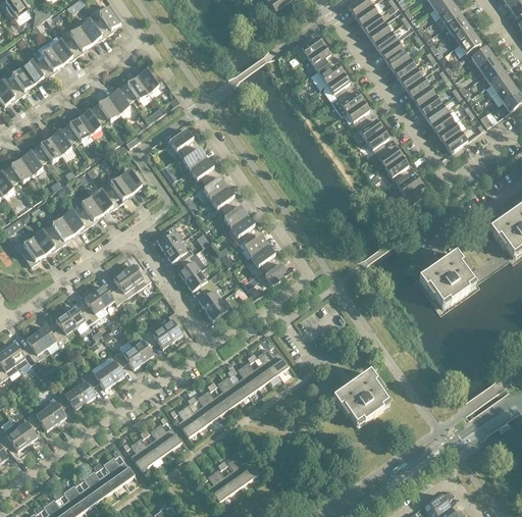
[(6,0),(8,3),(6,4),(5,4),(7,6),(8,9),(10,11),(12,14),(13,14),(13,13),(14,12),(17,16),(28,10),(28,11),(29,10),(25,6),(30,4),(27,0),(6,0)]
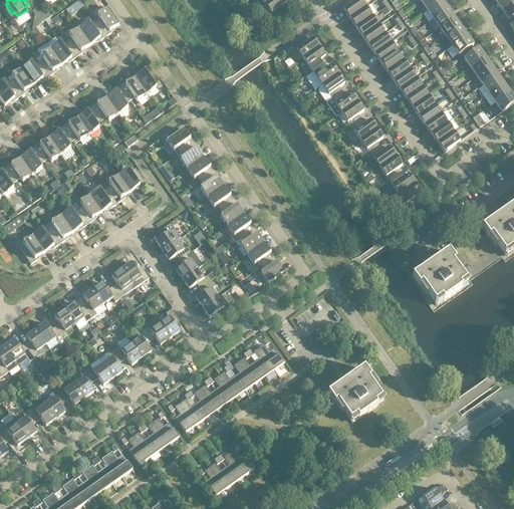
[(265,0),(264,1),(274,14),(285,7),(282,2),(285,0),(265,0)]
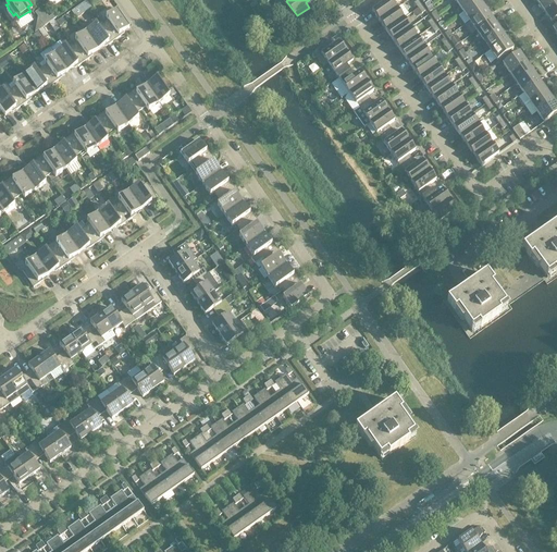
[(397,3),(394,0),(380,0),(372,5),(379,16),(397,3)]
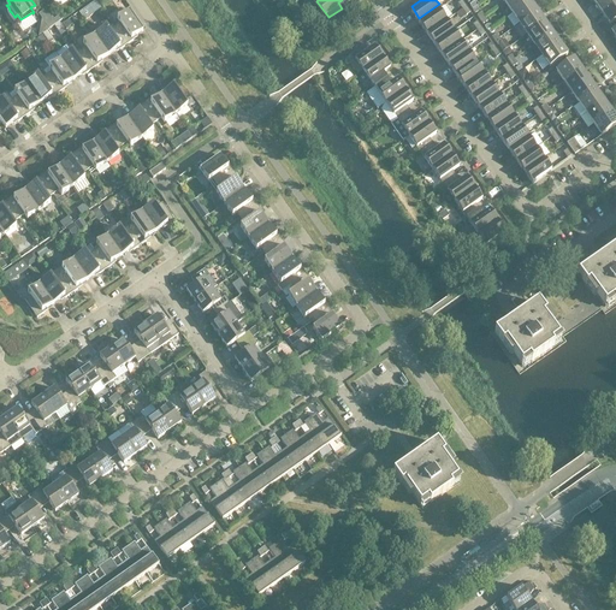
[(537,6),(533,0),(522,0),(511,7),(520,18),(537,6)]
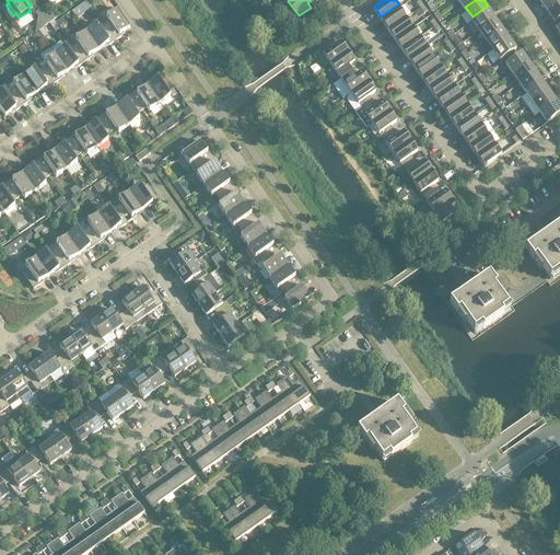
[(559,13),(559,0),(557,0),(547,8),(555,18),(559,13)]
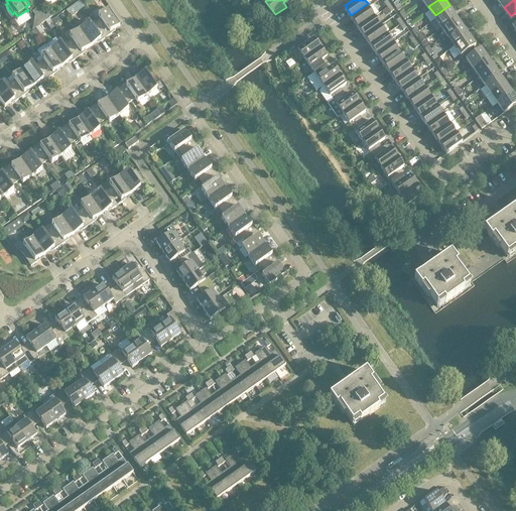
[(67,6),(71,12),(78,7),(74,1),(67,6)]
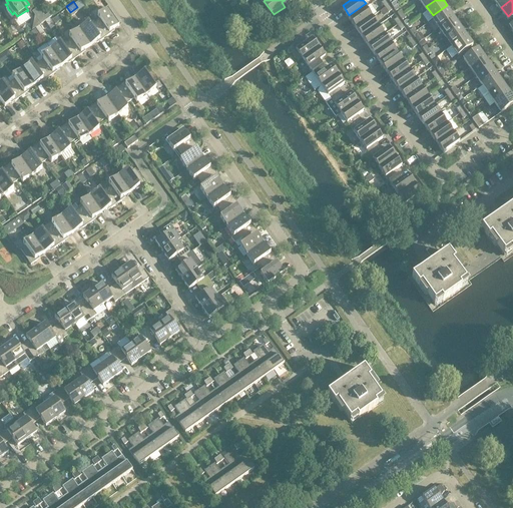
[(372,12),(366,3),(349,15),(355,24),(372,12)]
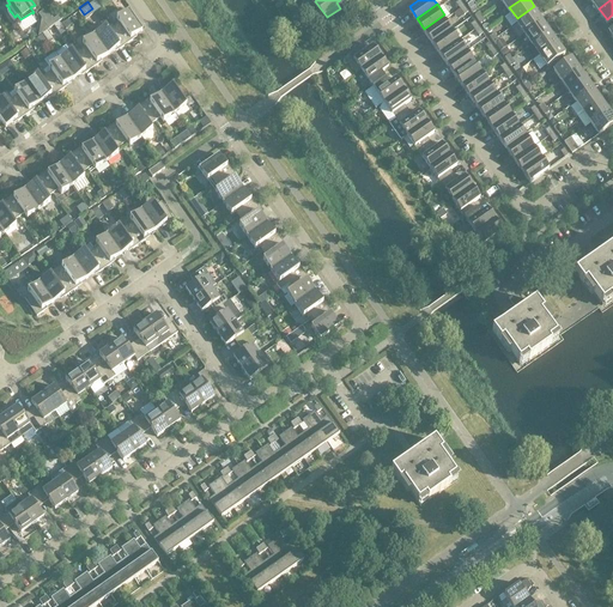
[(119,18),(114,22),(126,40),(137,31),(135,30),(143,25),(128,5),(116,14),(119,18)]
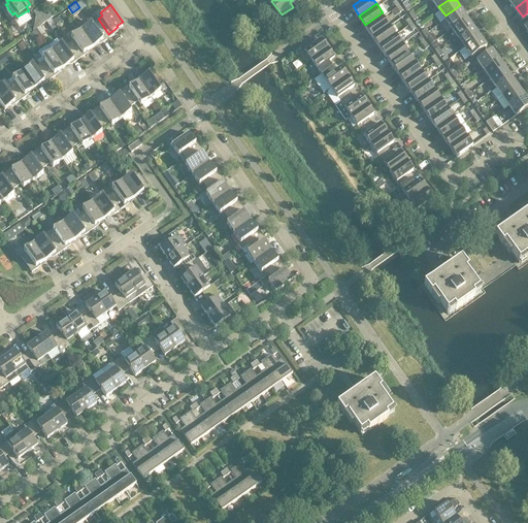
[(467,14),(460,5),(446,15),(452,25),(467,14)]
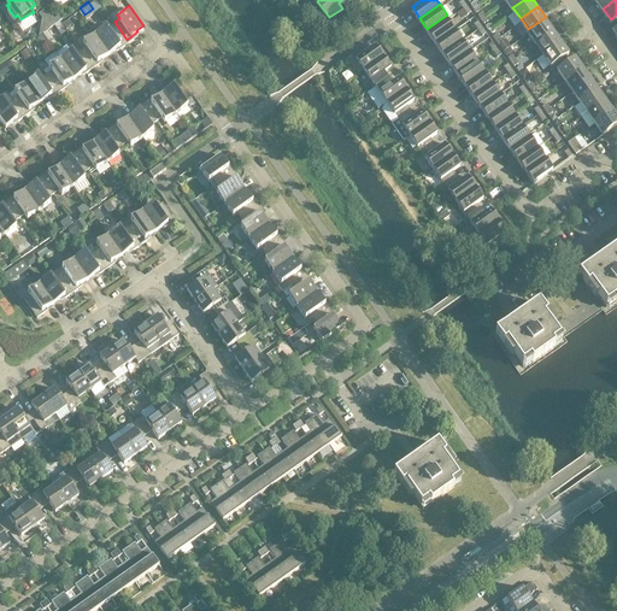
[(41,13),(39,30),(48,24),(41,13)]
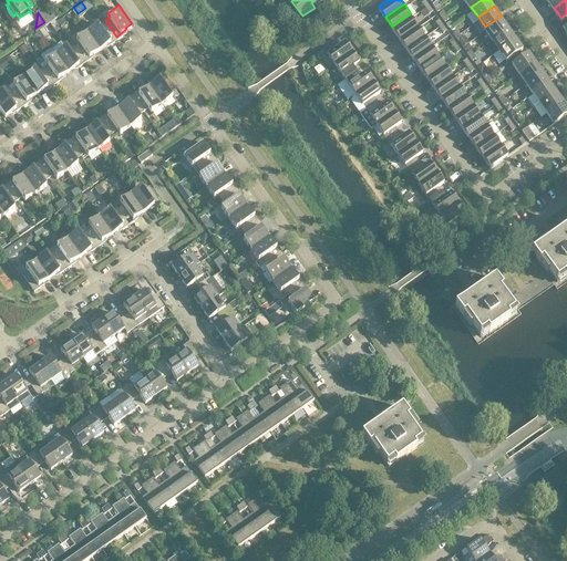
[(418,23),(411,13),(392,27),(400,35),(418,23)]
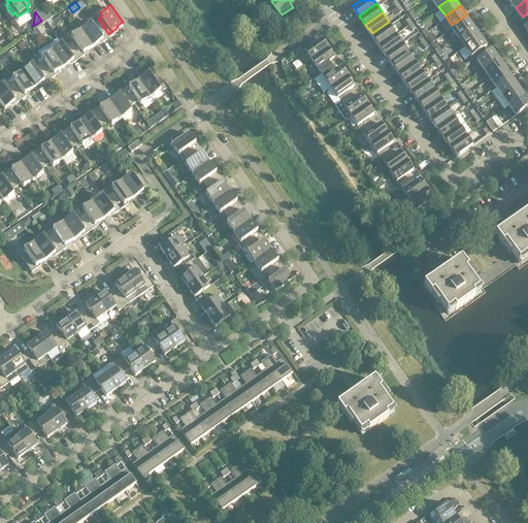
[(51,14),(46,18),(52,25),(56,23),(51,14)]
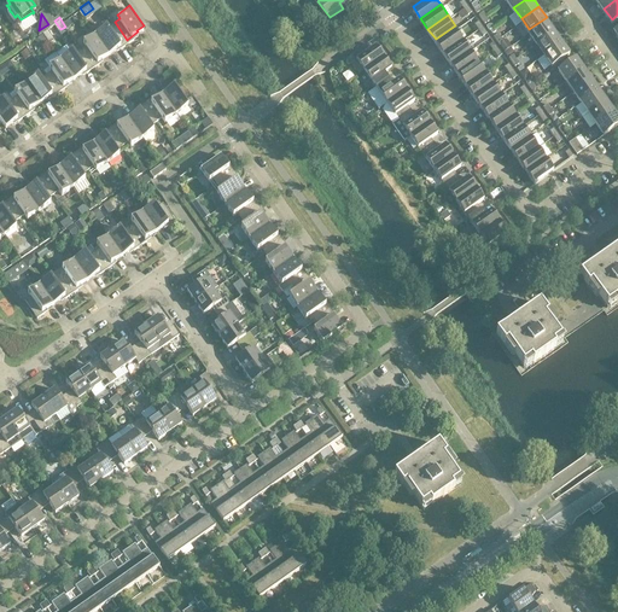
[(554,28),(547,17),(529,29),(536,40),(554,28)]
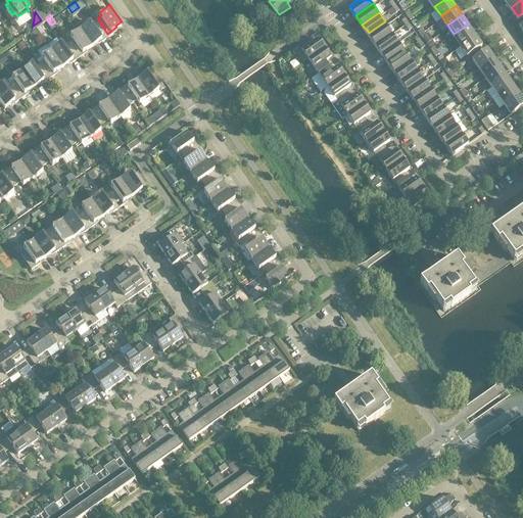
[(90,18),(80,26),(92,42),(97,39),(98,40),(107,34),(97,18),(93,21),(90,18)]
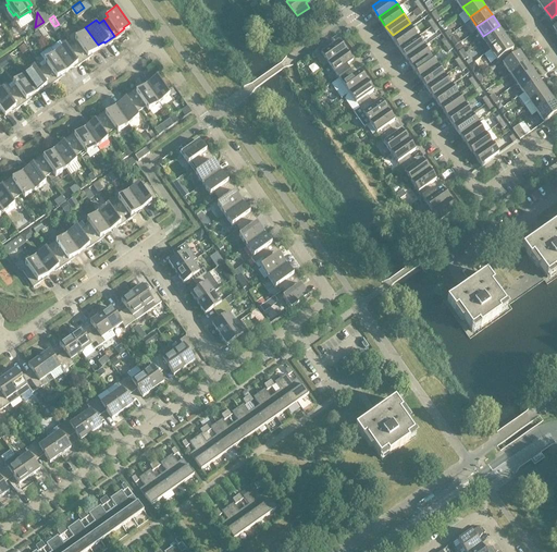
[(42,23),(39,25),(44,33),(48,31),(42,23)]
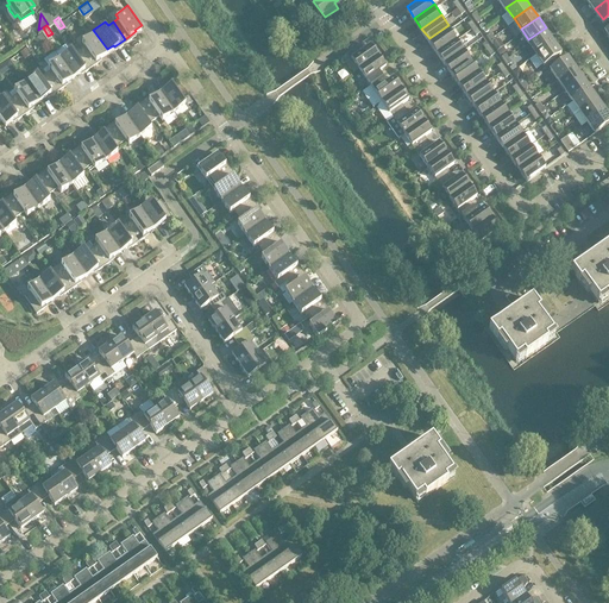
[(456,36),(449,25),(429,38),(437,49),(456,36)]
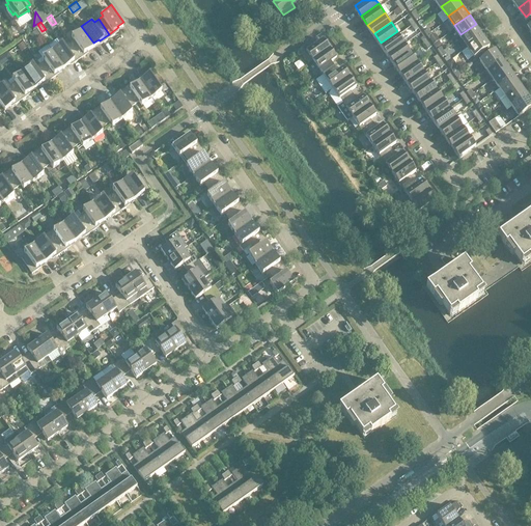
[(482,32),(476,24),(460,34),(467,44),(482,32)]
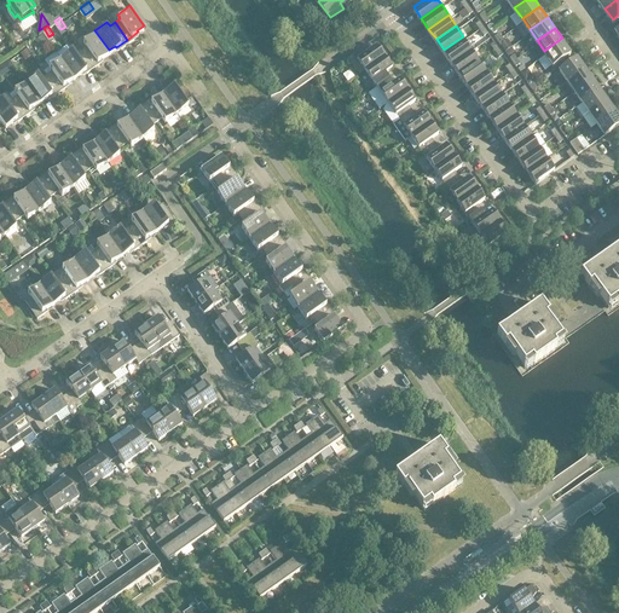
[(39,34),(45,41),(48,39),(44,30),(39,34)]
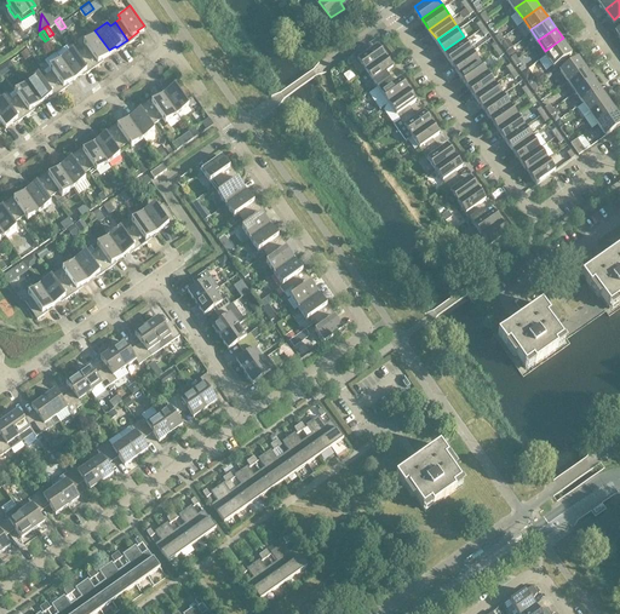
[(109,50),(95,30),(82,39),(86,42),(80,46),(93,64),(104,56),(103,55),(109,50)]
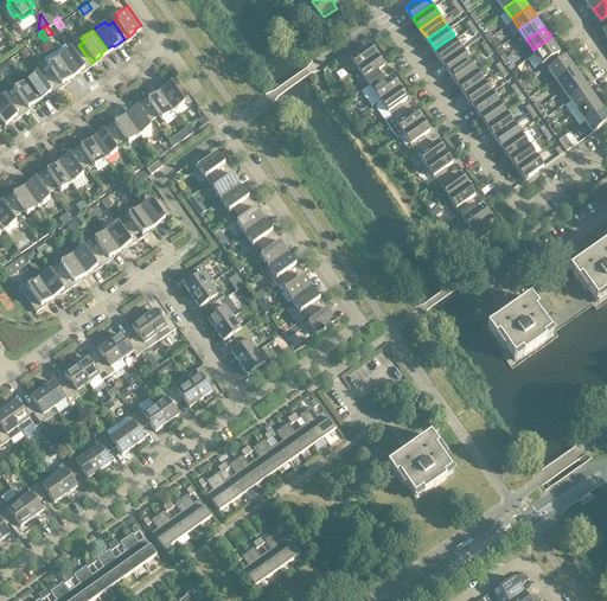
[(494,37),(491,39),(494,45),(502,40),(497,34),(494,37)]
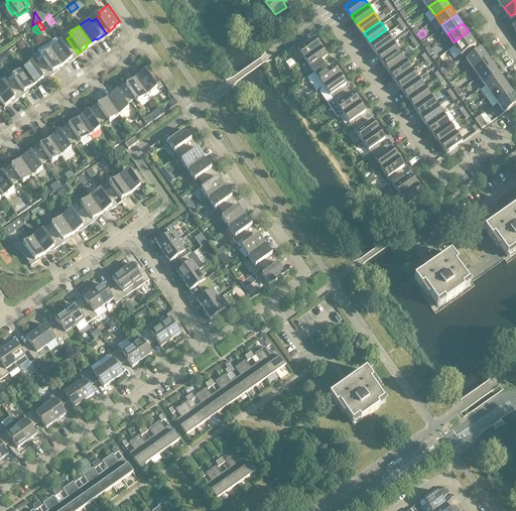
[(392,39),(386,30),(370,41),(376,50),(392,39)]
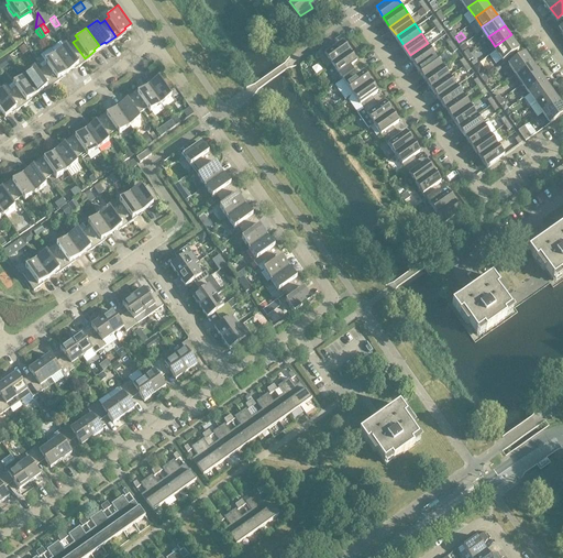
[(519,45),(511,34),(495,46),(503,56),(519,45)]
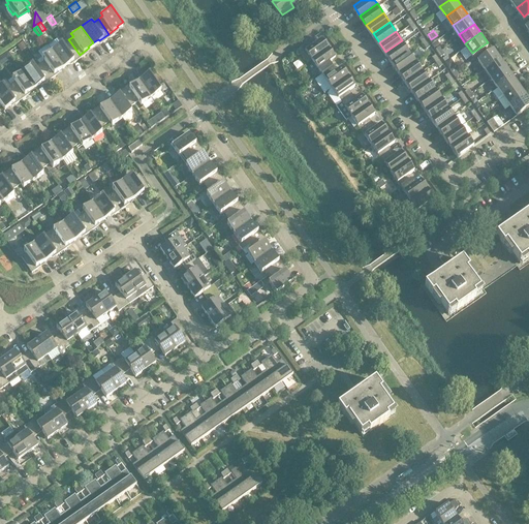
[(315,39),(312,34),(302,42),(311,56),(329,44),(321,35),(315,39)]
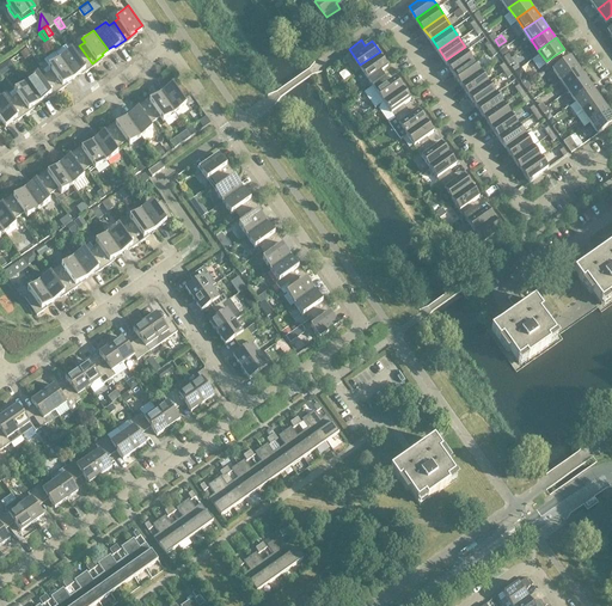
[(72,46),(60,54),(74,73),(80,69),(81,71),(92,63),(79,46),(74,49),(72,46)]
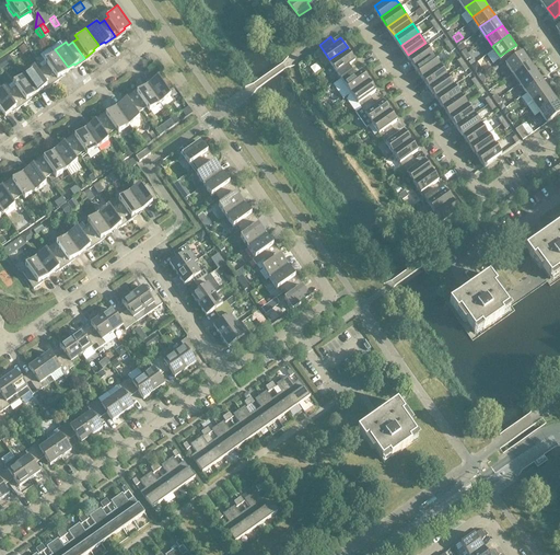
[(433,51),(426,43),(408,55),(415,65),(433,51)]
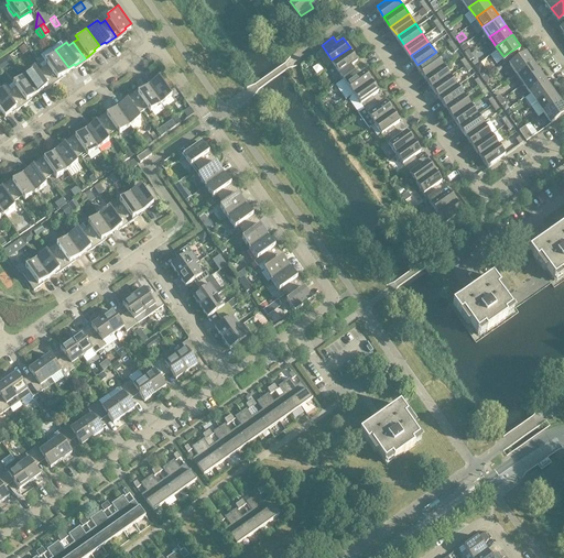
[(357,57),(350,47),(332,59),(343,75),(355,66),(350,62),(357,57)]
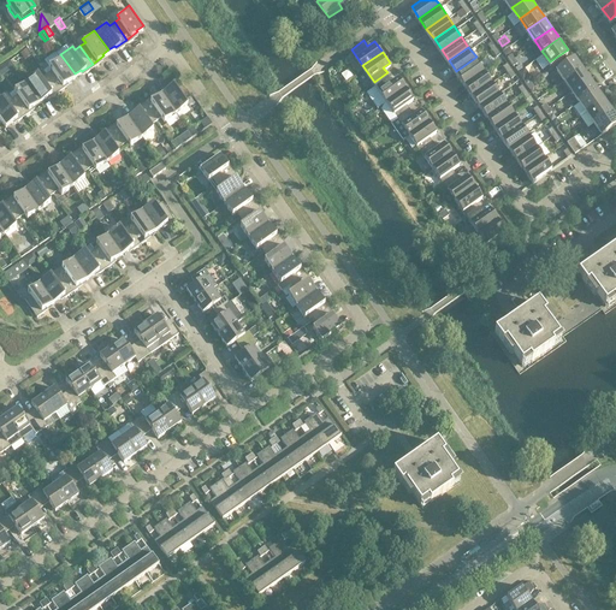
[(556,65),(563,76),(581,64),(574,52),(556,65)]
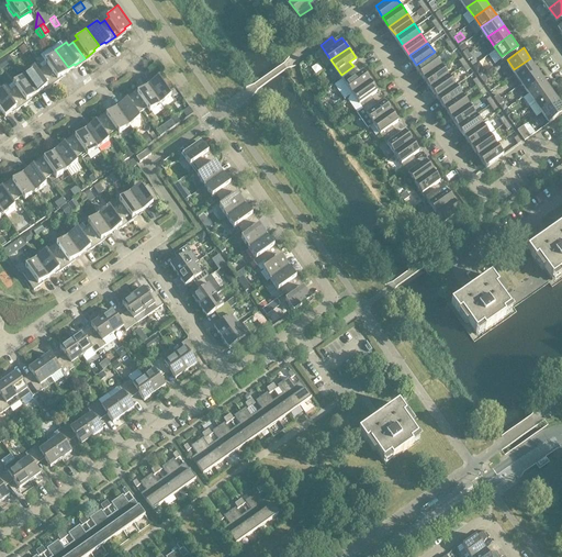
[(68,67),(55,49),(44,57),(46,60),(42,64),(53,80),(63,73),(62,71),(68,67)]
